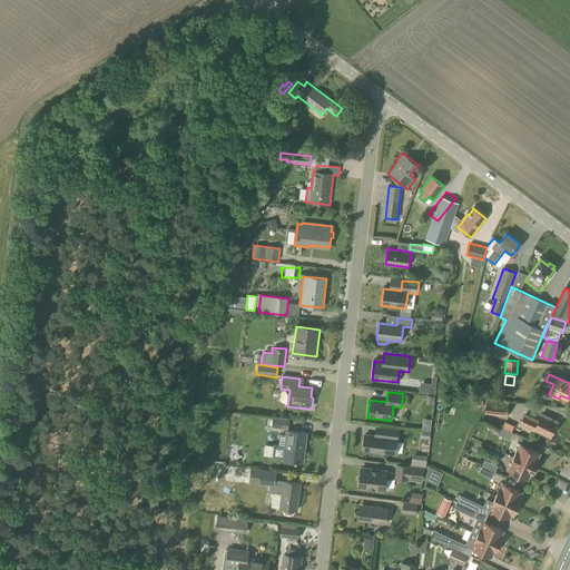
[(507,416),(509,405),(485,402),(484,413),(507,416)]
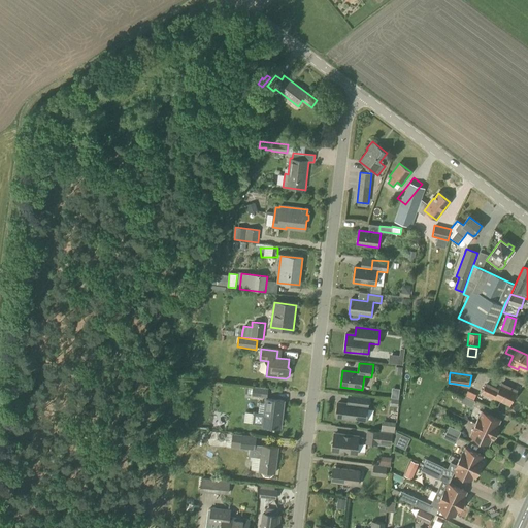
[(516,392),(501,386),(498,392),(486,386),(483,393),(495,398),(496,397),(510,403),(516,392)]
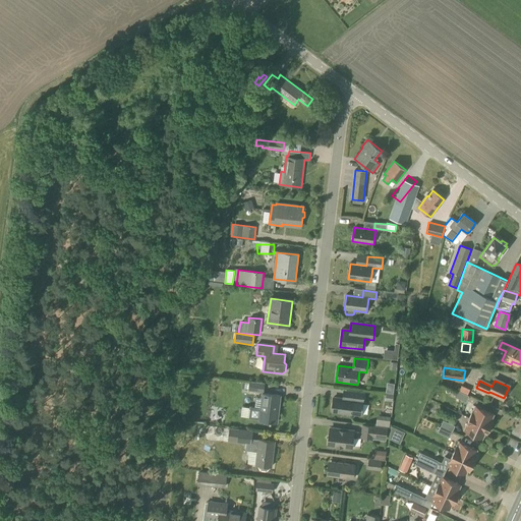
[(264,393),(265,384),(249,382),(249,383),(248,389),(248,391),(264,393)]
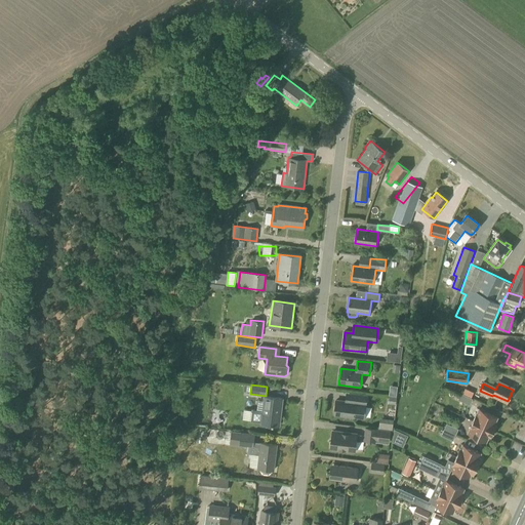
[(470,405),(472,399),(460,393),(457,400),(470,405)]
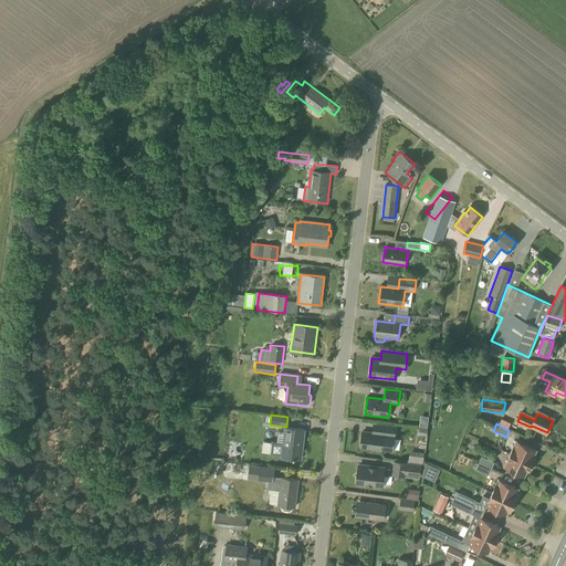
[(392,452),(396,427),(378,425),(377,435),(363,432),(360,448),(381,450),(392,452)]
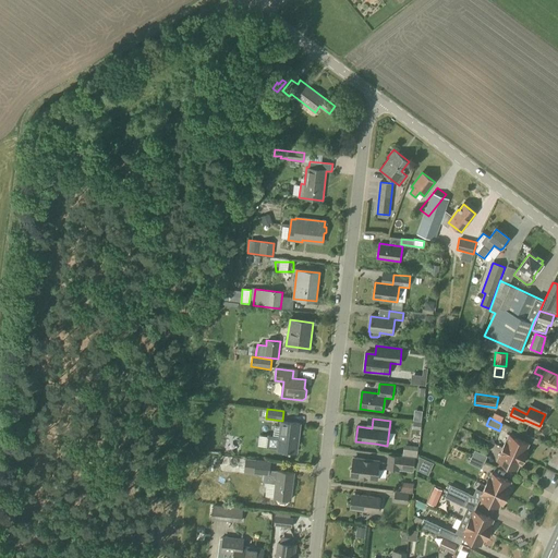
[(259,435),(258,446),(267,447),(277,449),(277,451),(298,453),(301,423),(280,421),(279,437),(268,435),(268,436),(259,435)]
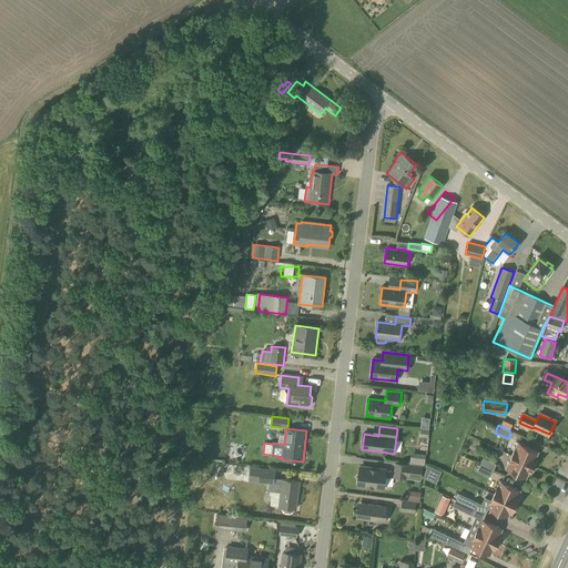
[(421,429),(419,437),(428,438),(429,430),(421,429)]
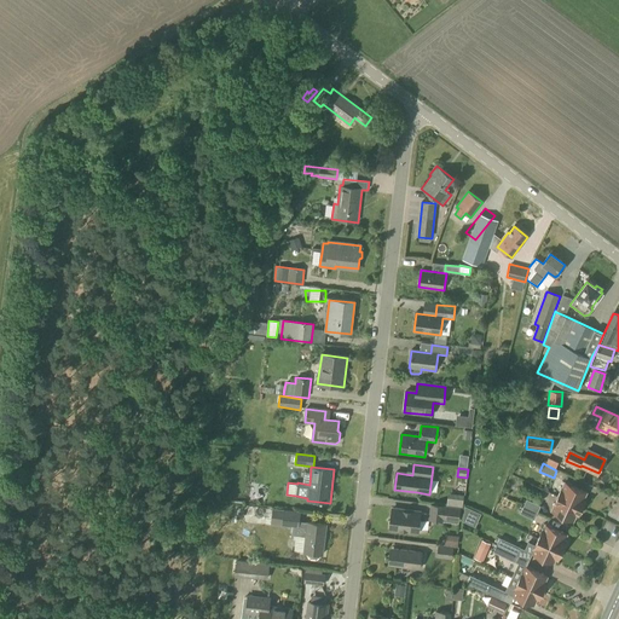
[(563,484),(557,496),(580,508),(584,502),(582,501),(585,493),(563,484)]
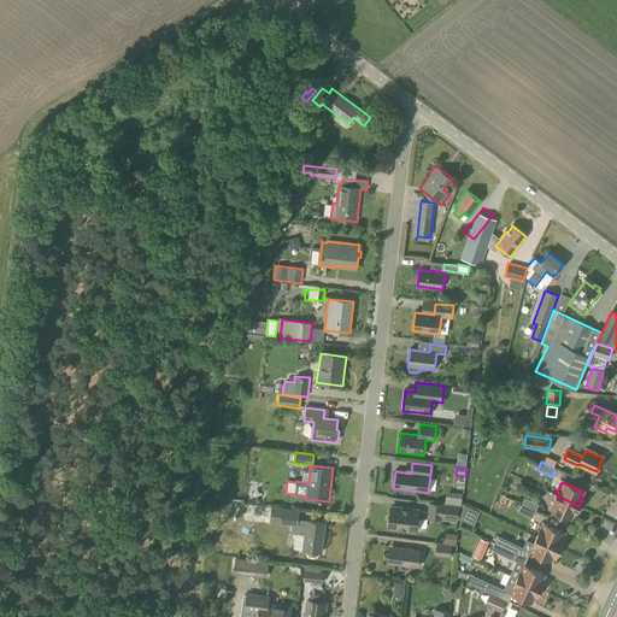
[(556,494),(550,509),(571,518),(574,511),(576,512),(579,506),(556,494)]
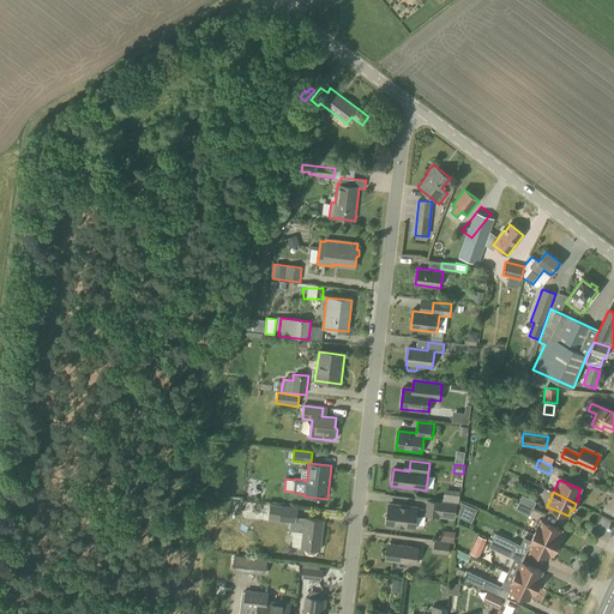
[(450,493),(447,500),(461,504),(462,497),(450,493)]
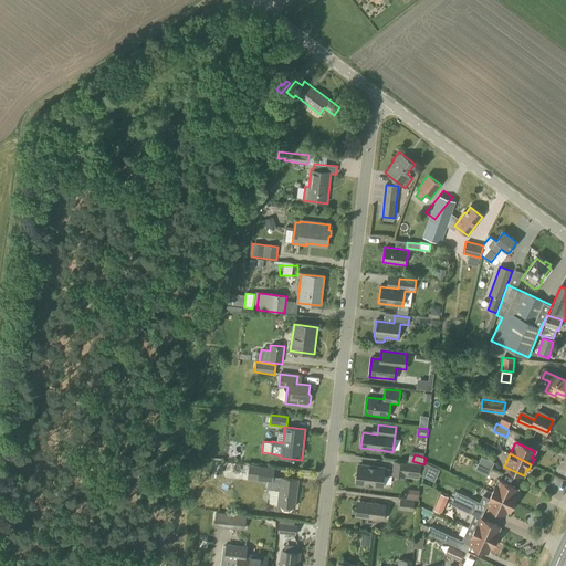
[(488,474),(493,462),(482,457),(475,469),(488,474)]
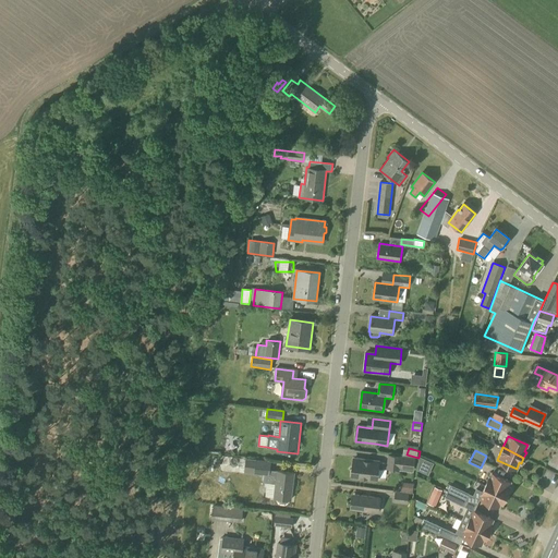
[(413,472),(414,458),(389,456),(387,469),(399,470),(413,472)]
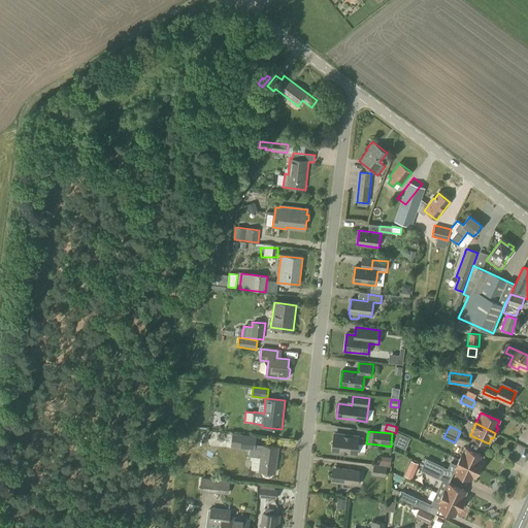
[(403,435),(396,432),(395,444),(398,447),(403,435)]
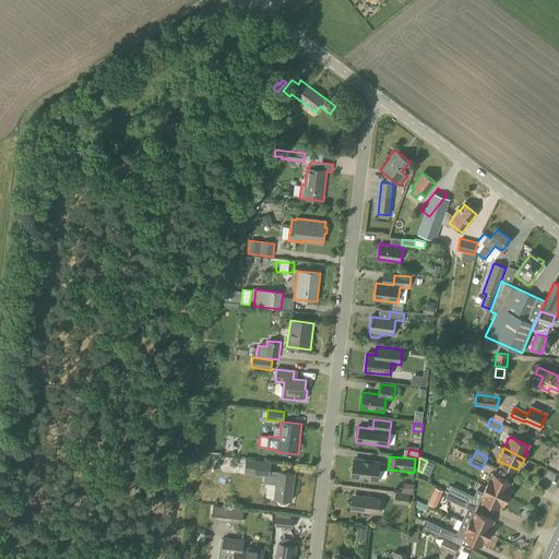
[(292,499),(295,474),(271,472),(272,462),(247,459),(245,474),(264,476),(263,484),(276,485),(274,499),(278,500),(278,502),(280,504),(286,504),(288,502),(288,499),(292,499)]
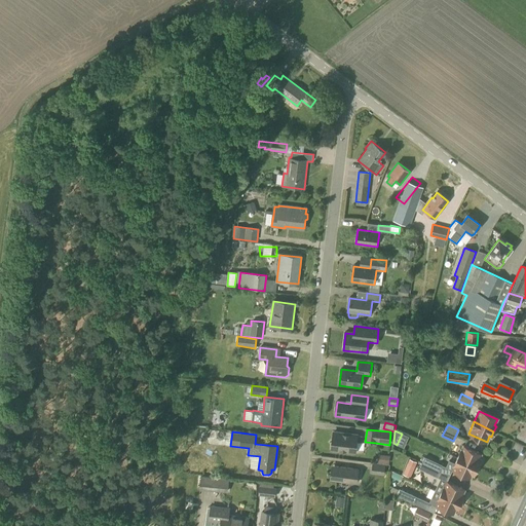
[(342,434),(341,433),(336,433),(335,434),(333,433),(331,450),(355,453),(358,436),(342,434)]
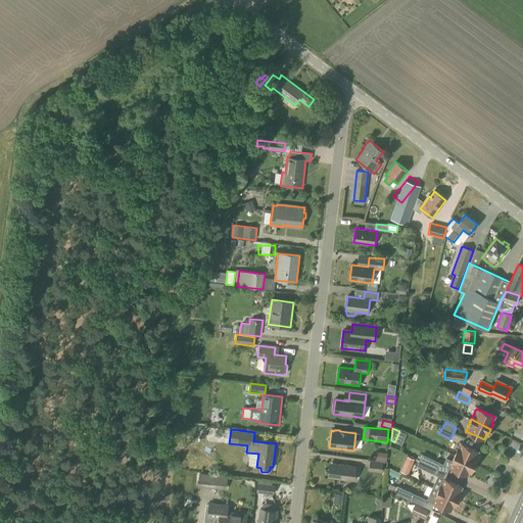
[(454,456),(474,465),(477,457),(476,457),(478,453),(460,444),(454,456)]
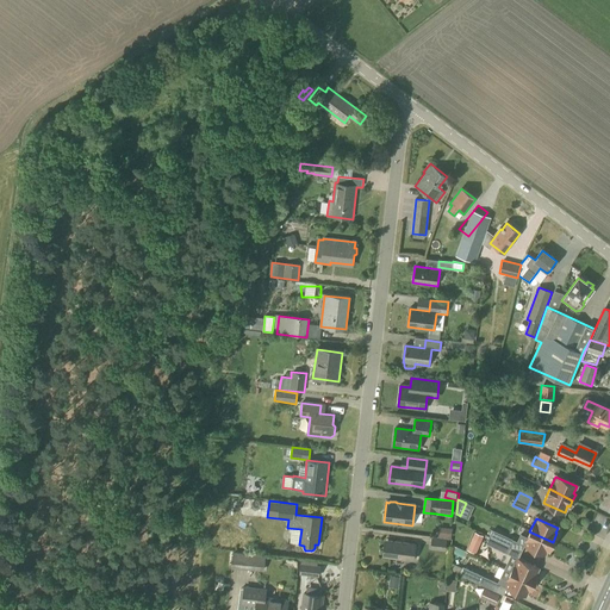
[(506,553),(512,540),(492,530),(486,543),(506,553)]
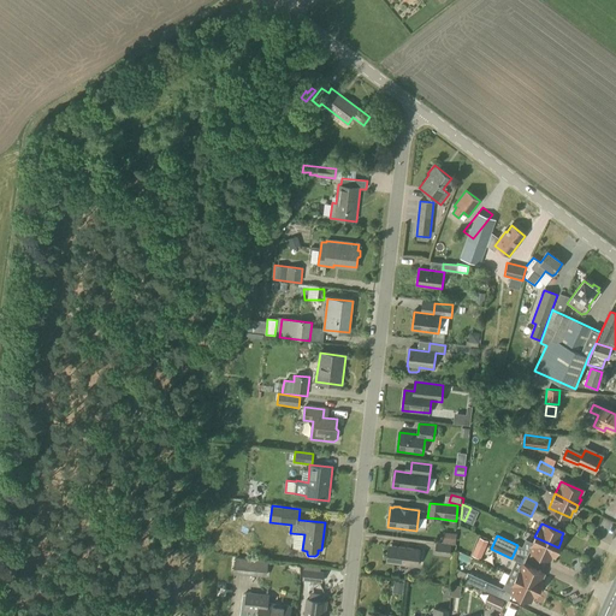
[(555,556),(558,548),(534,537),(532,543),(526,540),(522,546),(551,560),(552,555),(555,556)]
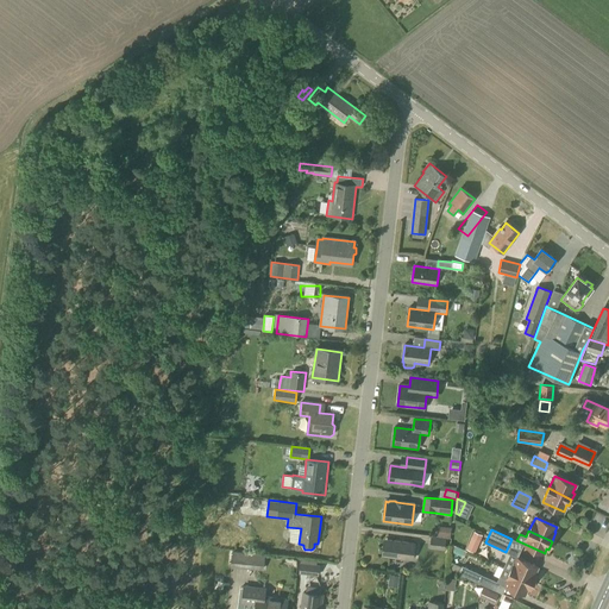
[(444,551),(445,539),(431,538),(429,548),(444,551)]
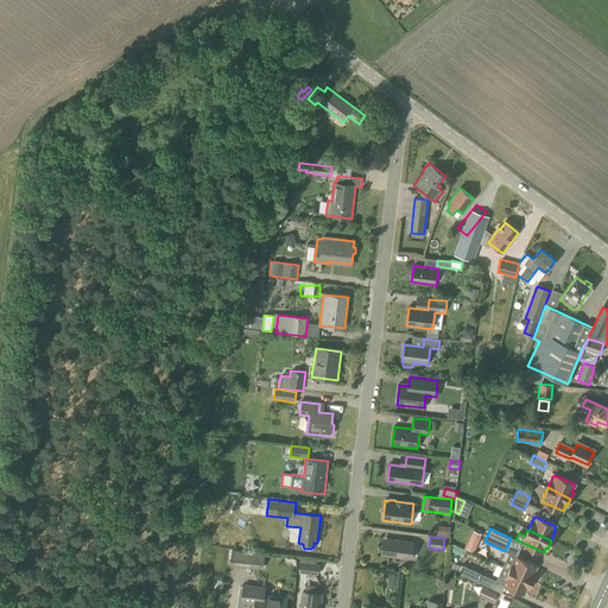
[(472,551),(480,553),(485,539),(477,537),(472,551)]
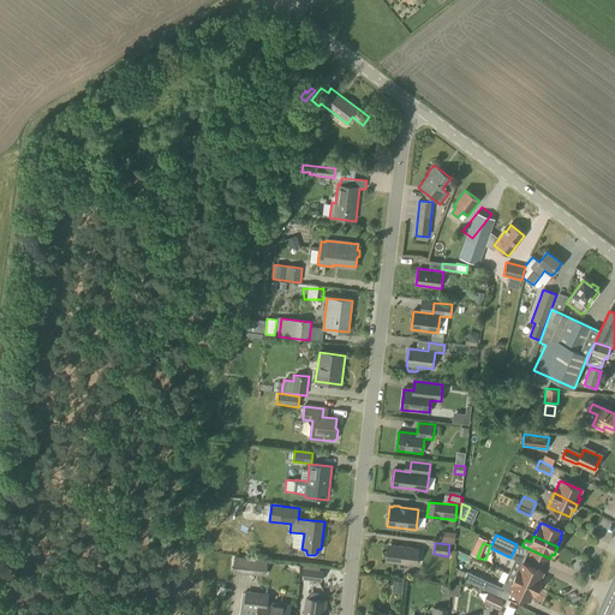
[(417,565),(419,549),(388,545),(387,561),(417,565)]
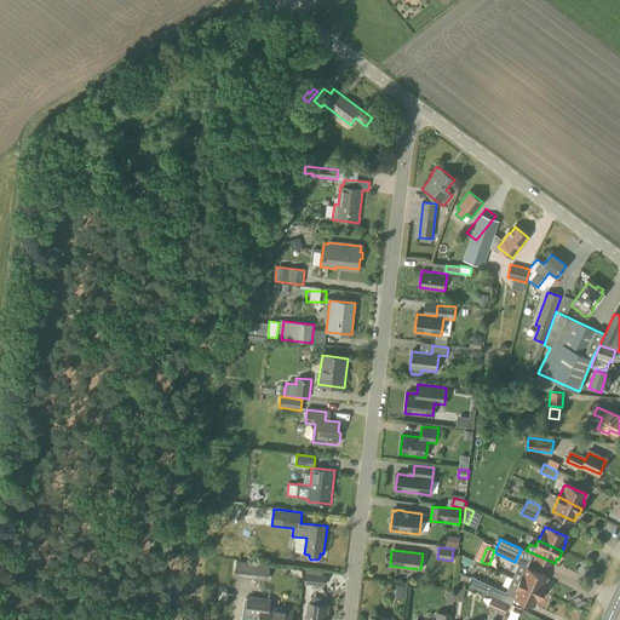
[(262,564),(259,580),(268,581),(270,566),(262,564)]
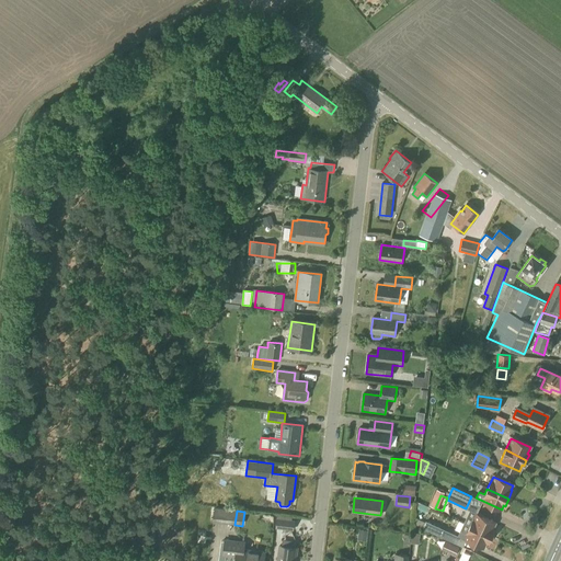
[(469,511),(464,524),(469,526),(491,537),(493,530),(492,530),(495,522),(477,513),(477,514),(469,511)]
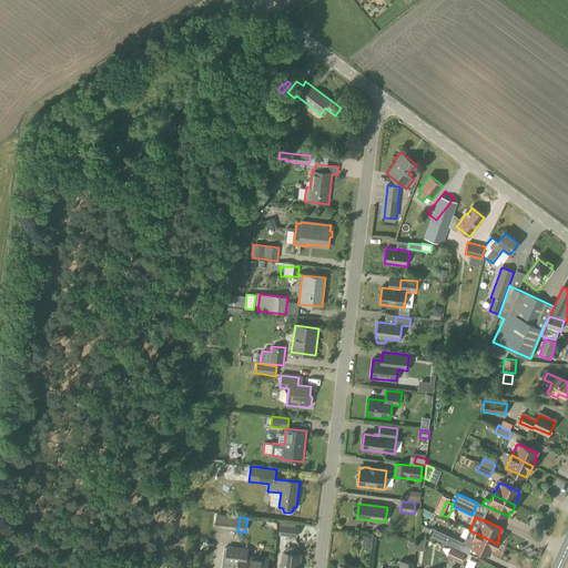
[(297,537),(298,528),(281,526),(280,535),(297,537)]
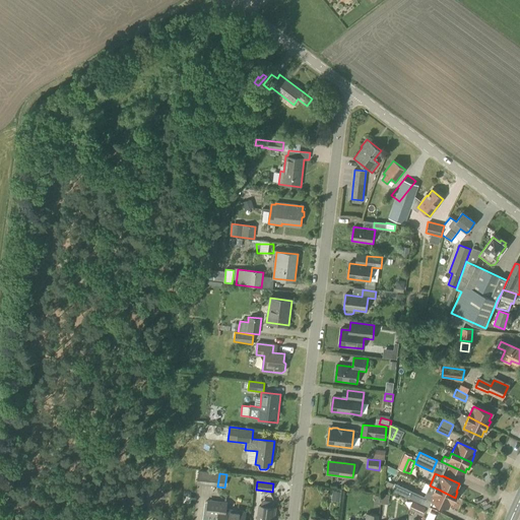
[(417,502),(420,496),(394,483),(391,490),(417,502)]
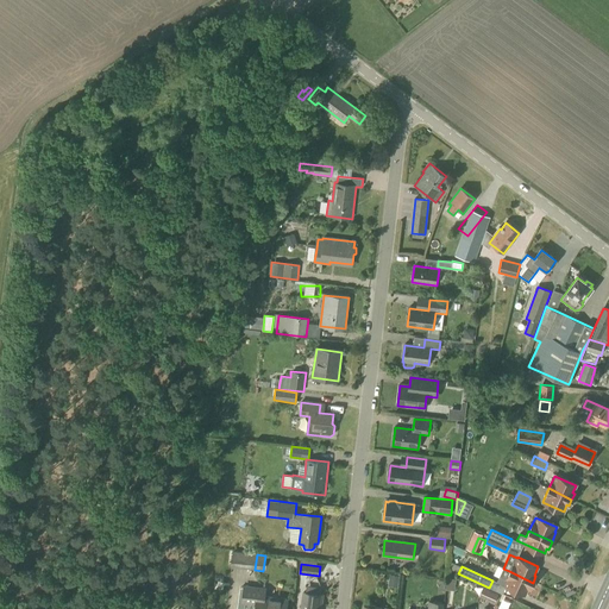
[(509,571),(503,569),(497,566),(494,575),(498,577),(497,582),(506,586),(507,585),(526,595),(528,588),(531,589),(533,583),(509,571)]
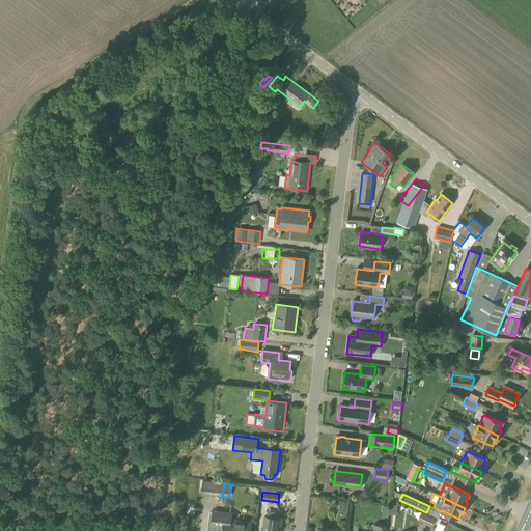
[(493,504),(487,507),(492,514),(497,512),(493,504)]
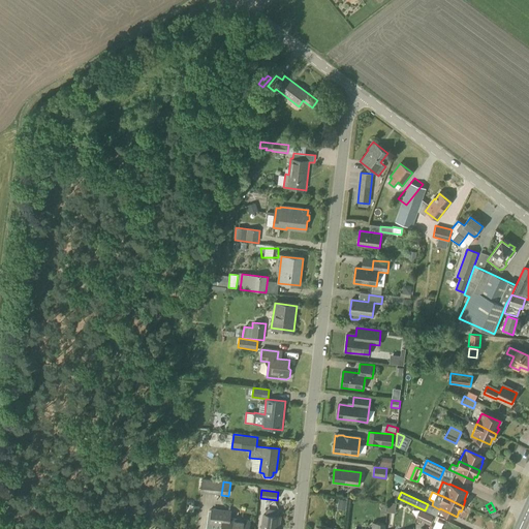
[(393,503),(391,514),(400,516),(402,505),(393,503)]
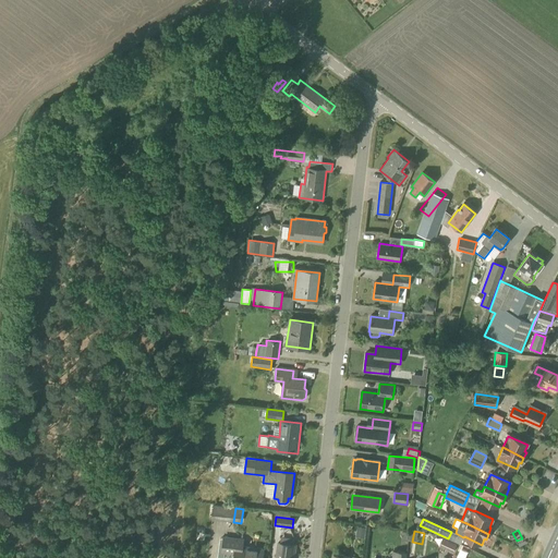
[(293,545),(294,538),(280,536),(280,544),(278,543),(276,557),(293,557),(295,546),(293,545)]
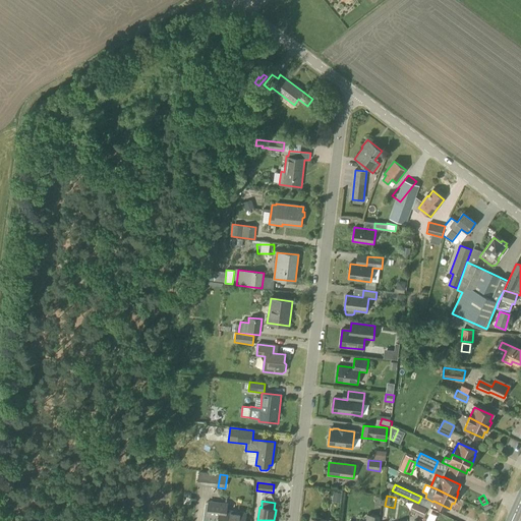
[(245,520),(246,513),(226,510),(227,505),(209,502),(208,516),(219,517),(218,520),(245,520)]
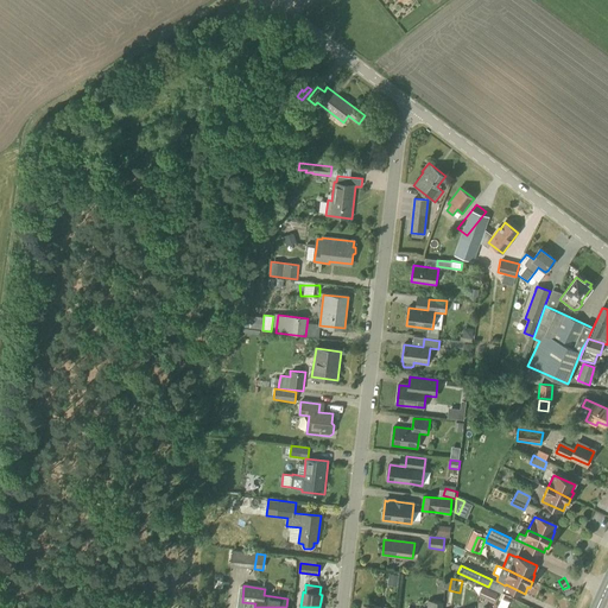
[(498,594),(482,587),(477,595),(493,602),(498,594)]
